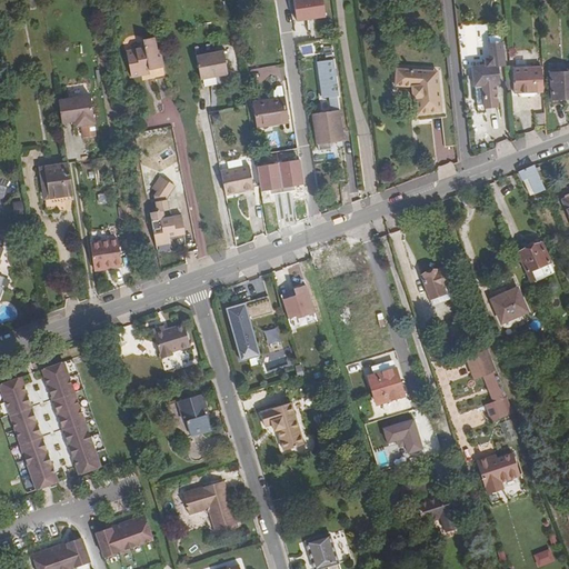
[(325,20),(322,0),(290,0),(291,21),(325,20)]
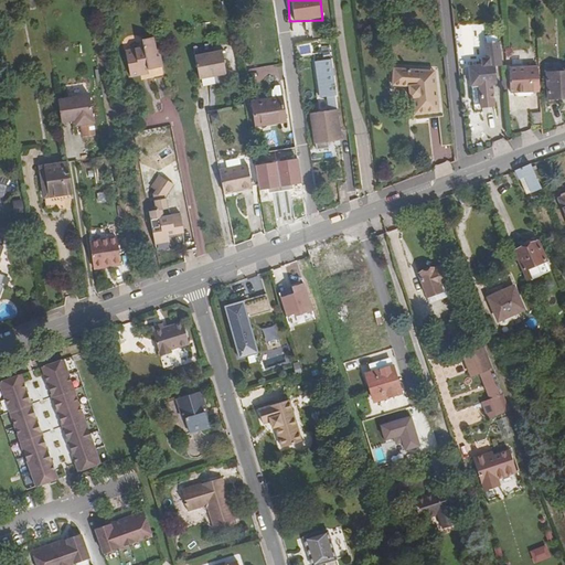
[(153,66),(148,35),(138,38),(140,46),(136,46),(139,68),(144,68),(153,66)]
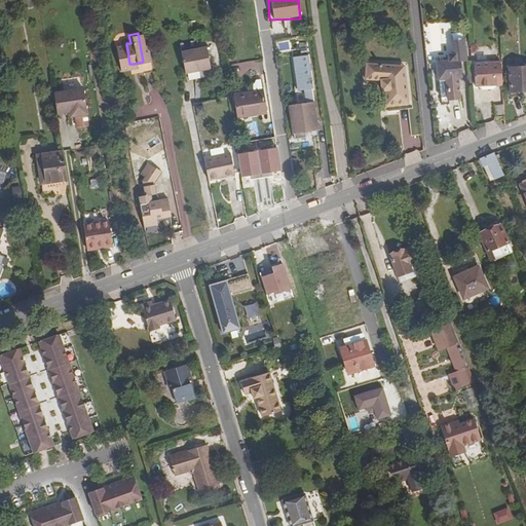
[(143,62),(148,61),(144,43),(141,43),(139,33),(138,33),(143,62)]
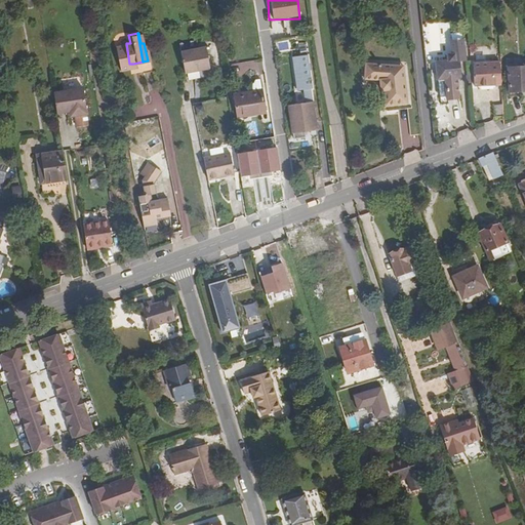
[(461,77),(460,61),(467,59),(466,40),(453,40),(454,54),(449,54),(450,61),(443,61),(445,78),(439,79),(441,96),(459,95),(457,77),(461,77)]
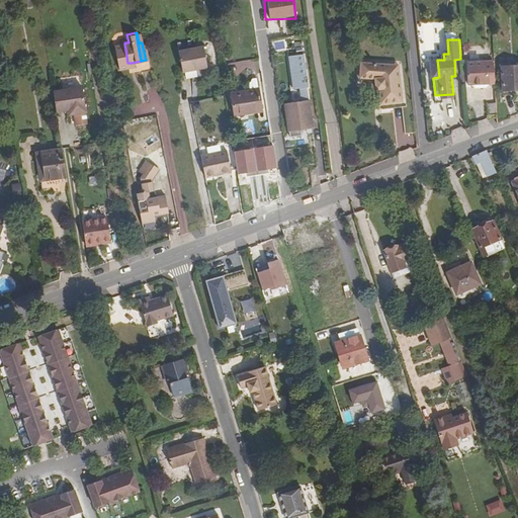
[(127,63),(124,42),(111,46),(117,69),(125,68),(124,64),(127,63)]
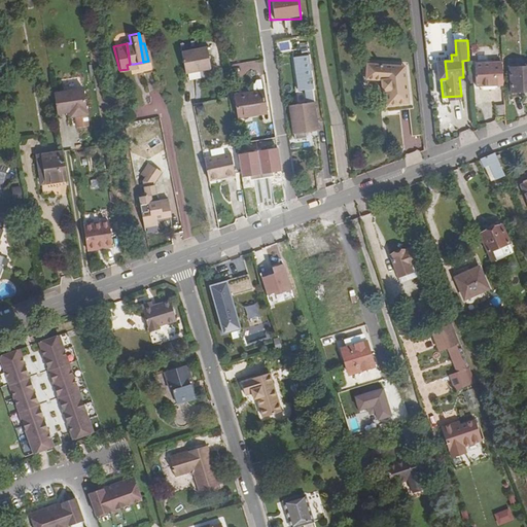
[(201,69),(212,67),(207,45),(199,47),(182,50),(187,72),(201,69)]
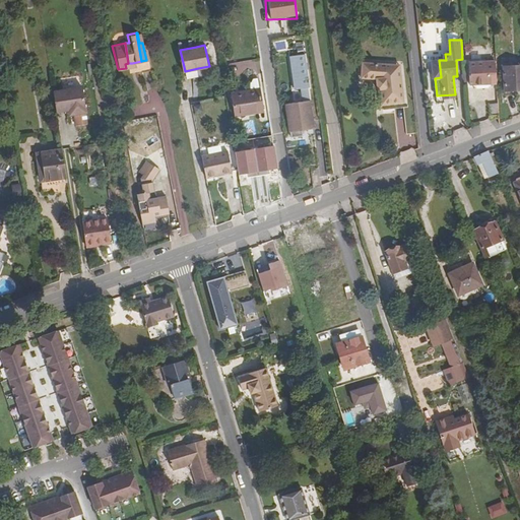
[(310,88),(306,55),(290,57),(296,90),(310,88)]
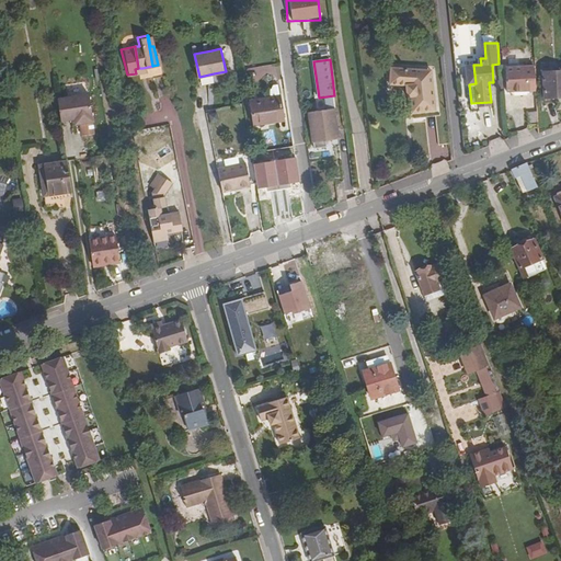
[(413,107),(435,104),(432,69),(421,70),(421,64),(391,64),(390,81),(407,80),(407,92),(411,92),(413,107)]
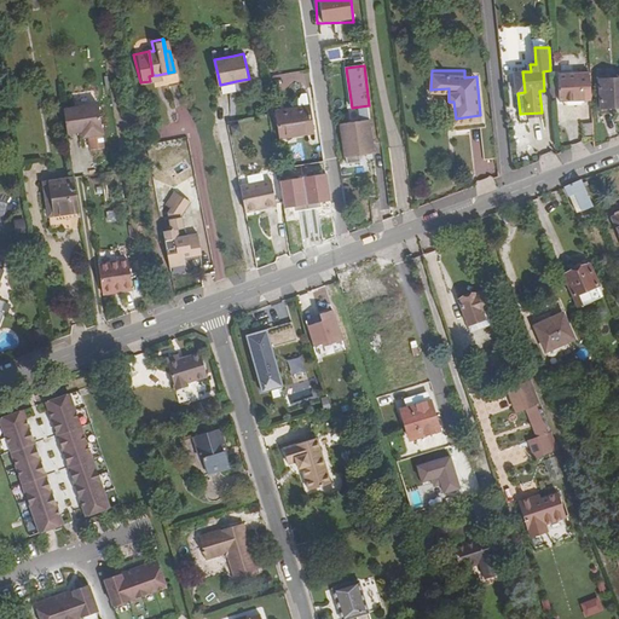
[(590,90),(589,71),(570,73),(570,77),(557,77),(557,93),(559,93),(562,93),(562,102),(585,100),(584,90),(590,90)]
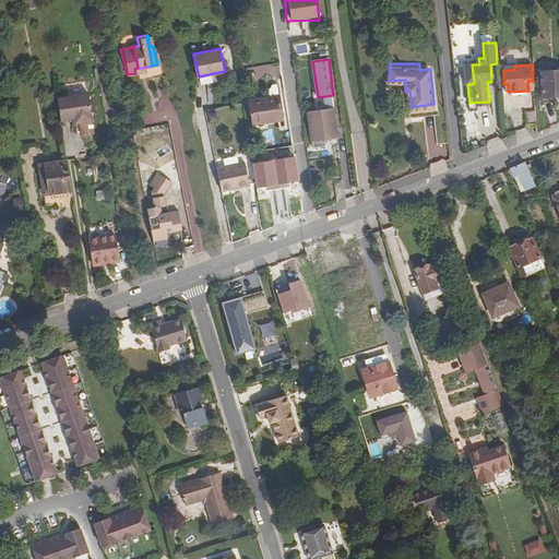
[(542,96),(558,96),(558,95),(558,70),(540,71),(542,96)]
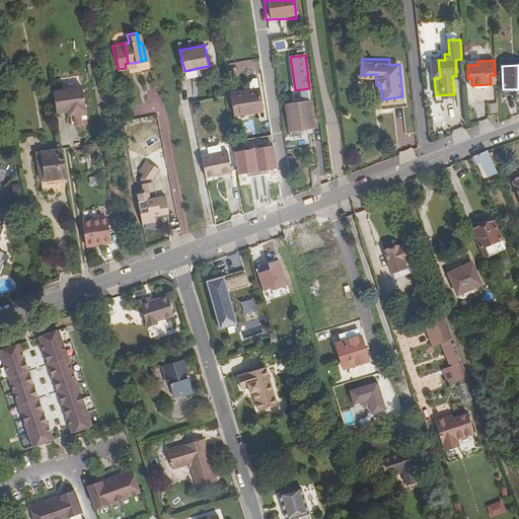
[(80,87),(76,88),(80,114),(86,114),(82,87),(80,87)]
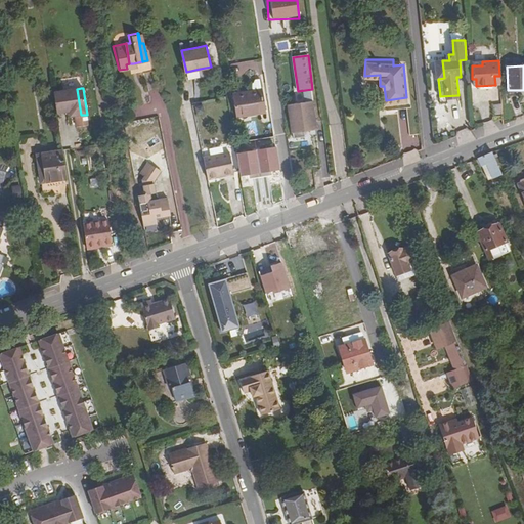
[(262,88),(232,93),(236,119),(266,114),(262,88)]
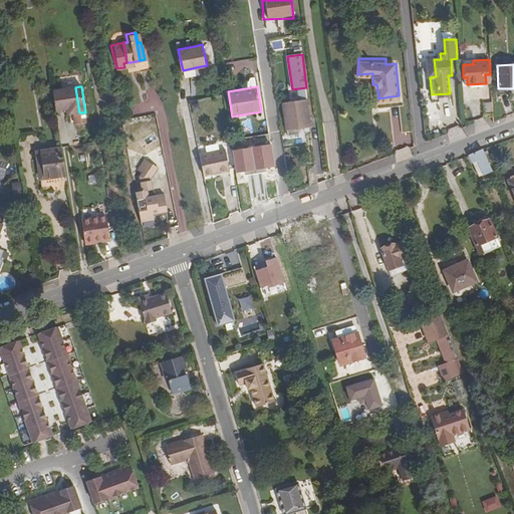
[(79,112),(75,87),(62,89),(65,109),(68,109),(71,108),(72,113),(79,112)]
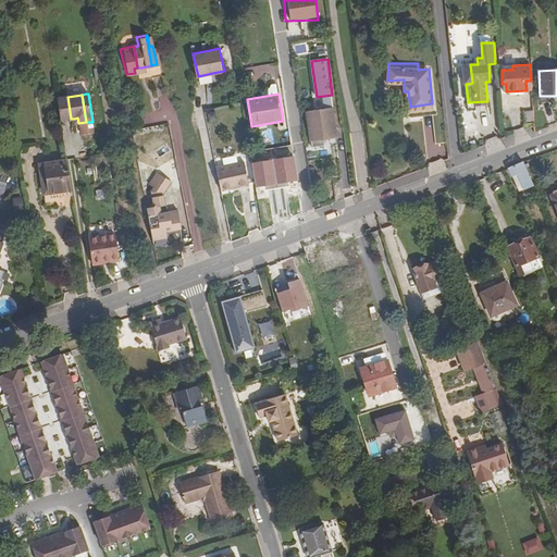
[(71,119),(67,97),(66,97),(58,99),(61,121),(71,119)]
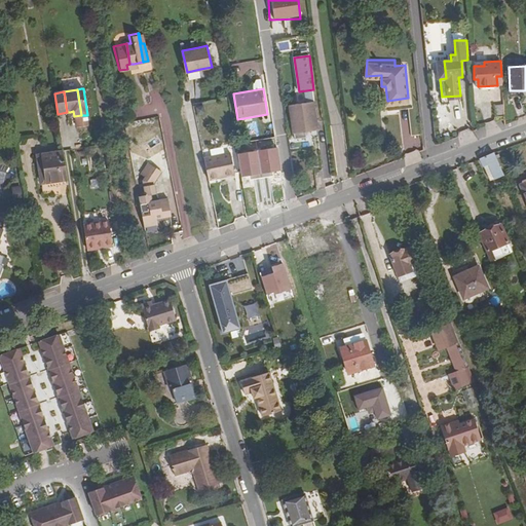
[(309,101),(286,104),(290,132),(314,127),(309,101)]
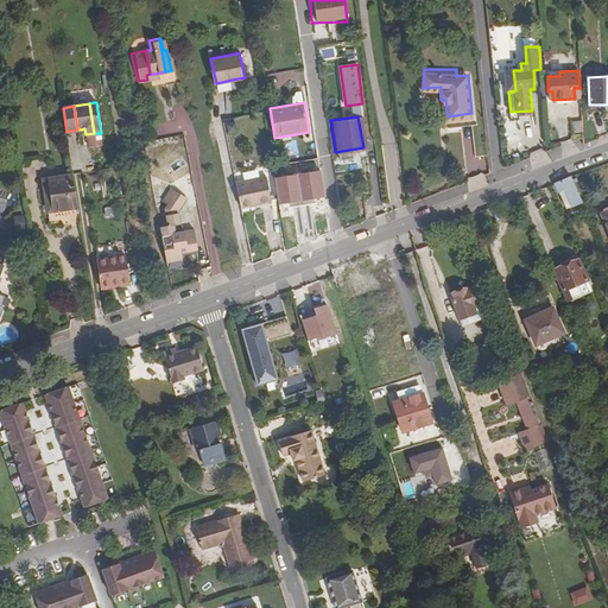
[(552,157),(571,158),(571,145),(552,144),(552,157)]
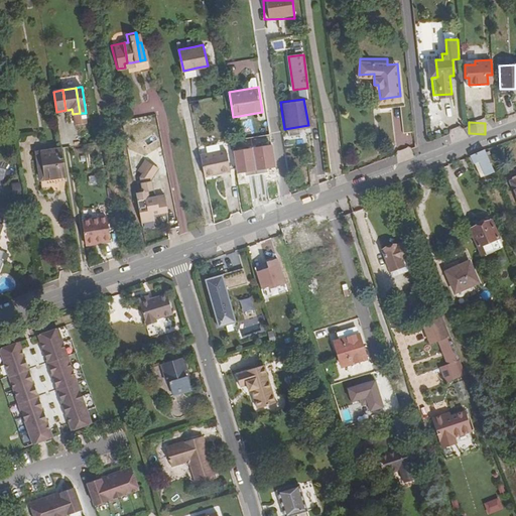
[(61,147),(40,150),(45,180),(66,177),(61,147)]
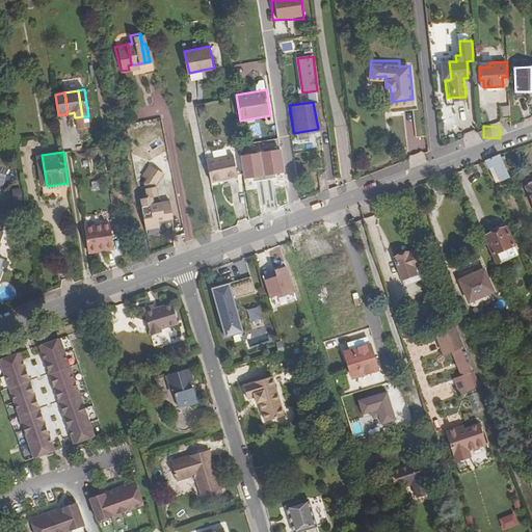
[(238,178),(238,177),(234,155),(206,159),(210,180),(224,177),(225,180),(238,178)]
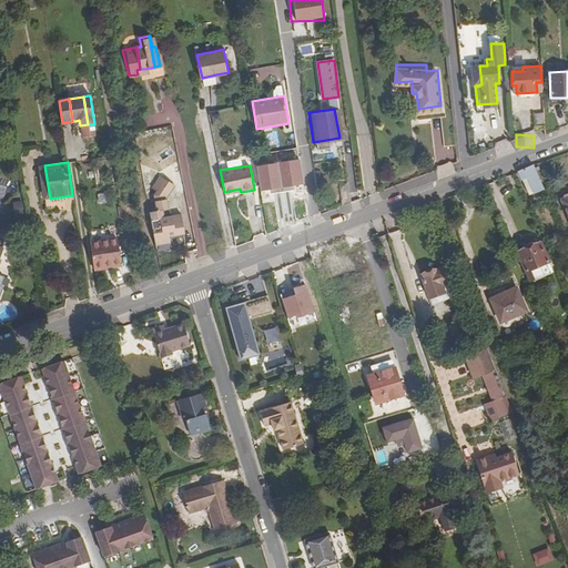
[(526,179),(534,194),(544,190),(534,165),(533,165),(517,172),(517,173),(521,181),(526,179)]
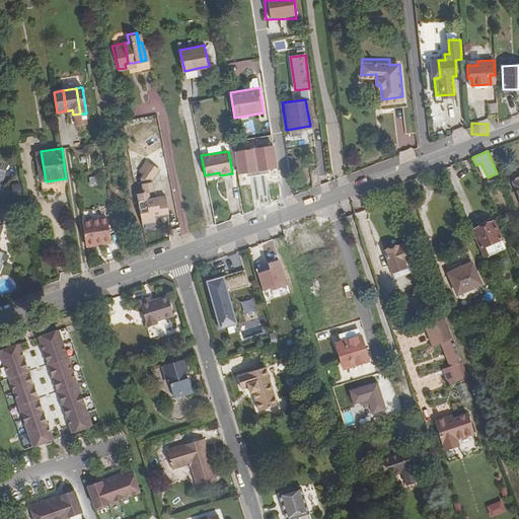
[(152,191),(150,179),(158,167),(145,158),(137,169),(142,173),(139,177),(141,192),(135,192),(136,201),(145,199),(146,206),(138,208),(140,223),(154,220),(153,214),(156,214),(153,196),(148,197),(147,191),(152,191)]
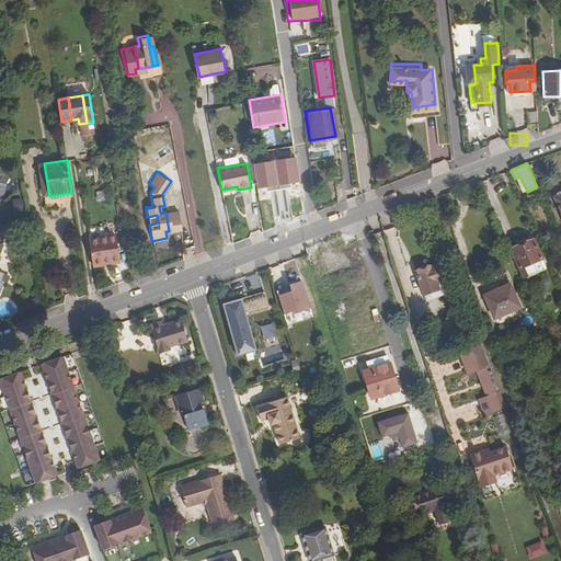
[(522,194),(527,192),(519,176),(515,179),(522,194)]
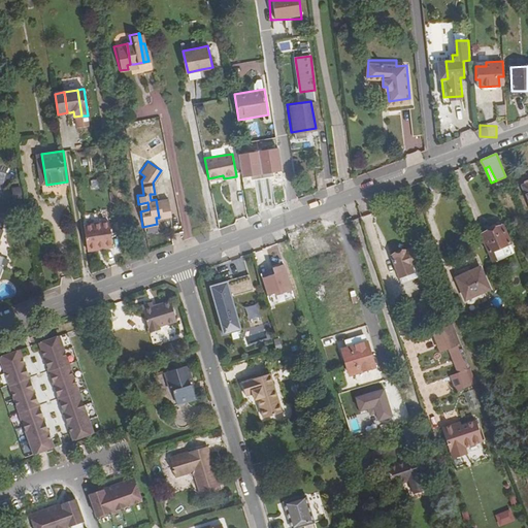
[(328,188),(326,171),(316,174),(319,191),(328,188)]
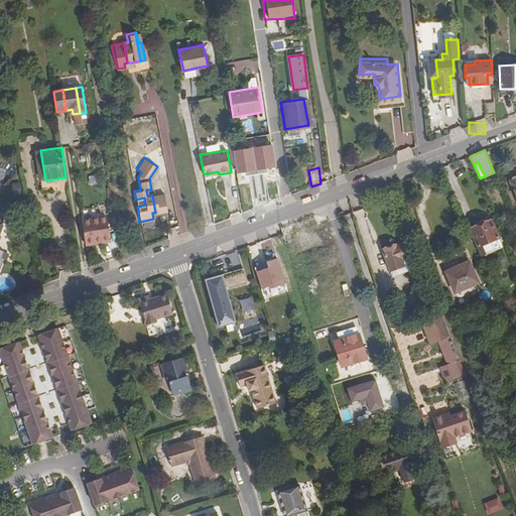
[(10,183),(11,195),(20,194),(19,182),(10,183)]
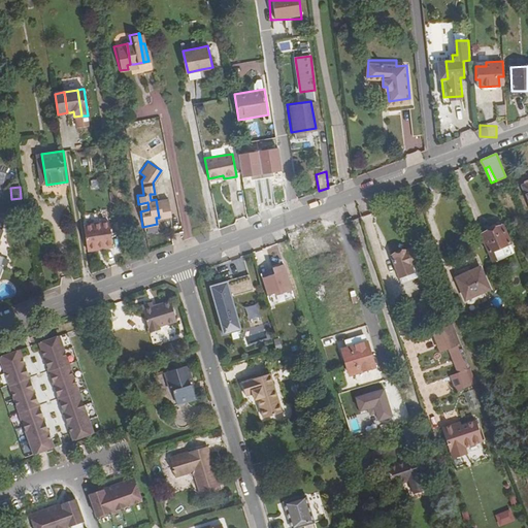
[(156,199),(159,218),(170,216),(167,197),(156,199)]
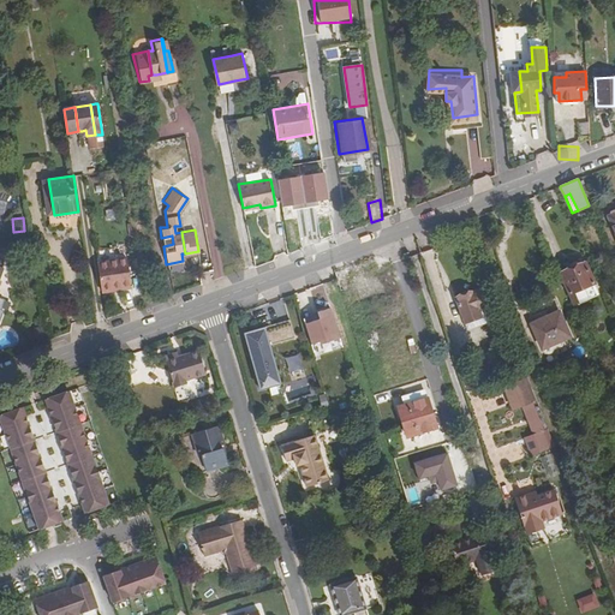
[(561,273),(575,305),(592,298),(587,286),(595,282),(585,262),(580,264),(578,260),(568,264),(569,269),(561,273)]
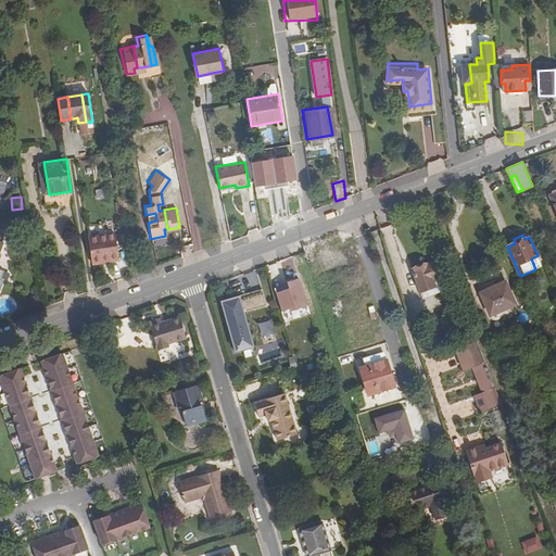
[(108,257),(109,261),(117,260),(114,236),(103,237),(106,257),(108,257)]
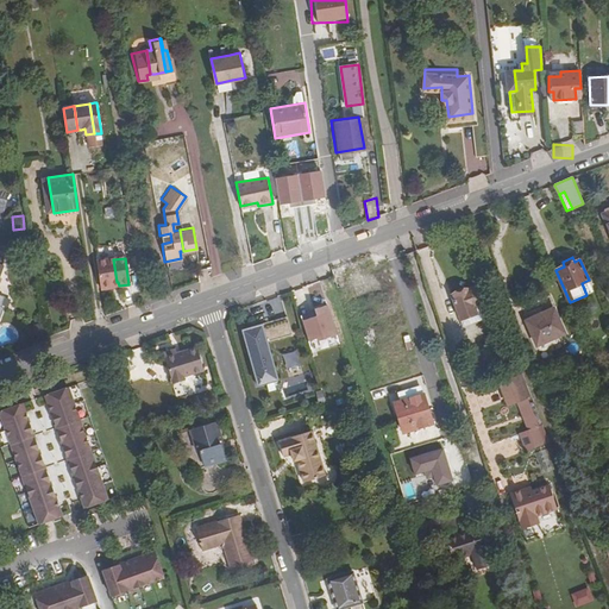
[(117,282),(113,259),(98,262),(101,284),(117,282)]
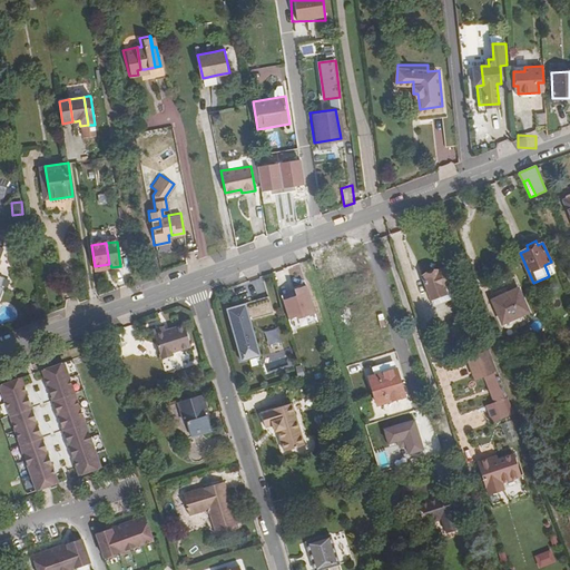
[(327,266),(322,246),(311,249),(317,271),(327,266)]
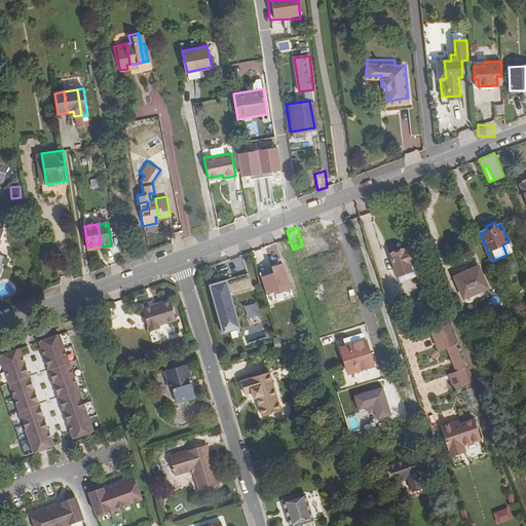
[(390,255),(398,276),(417,269),(421,268),(414,247),(401,251),(399,250),(393,251),(393,254),(390,255)]
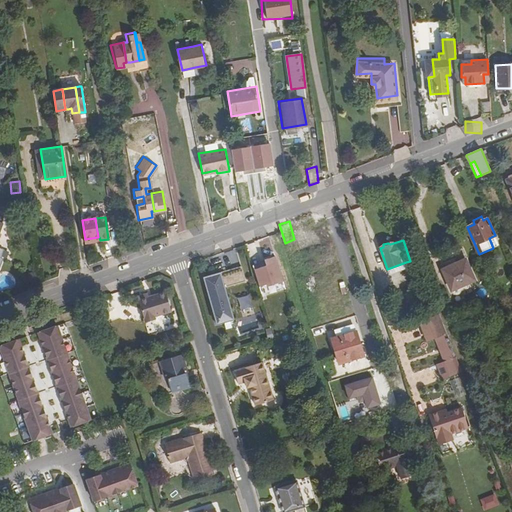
[(260,296),(284,290),(275,253),(261,257),(262,263),(252,265),(260,296)]
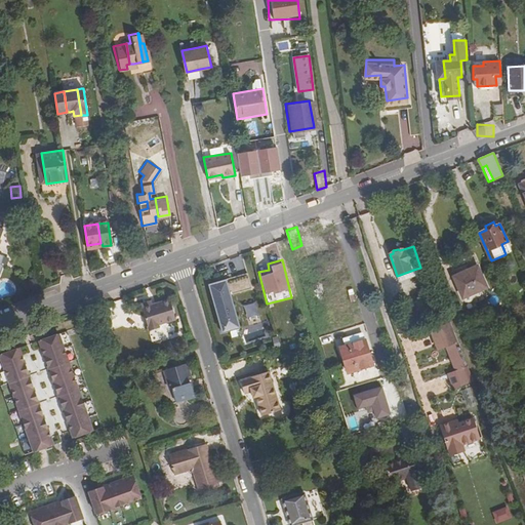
[(487,287),(479,268),(465,274),(462,272),(453,277),(462,298),(463,298),(483,289),(487,287)]
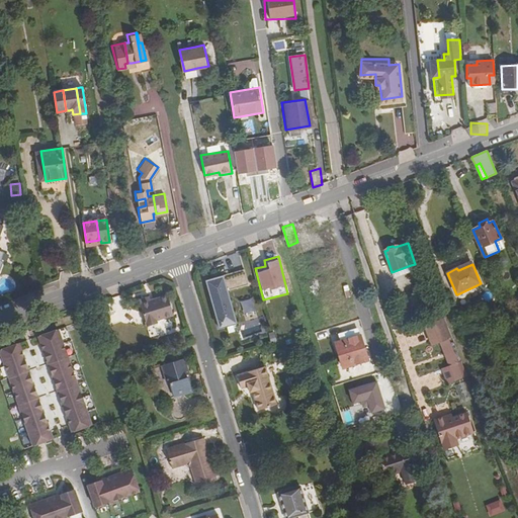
[(206,280),(220,328),(237,324),(228,290),(249,284),(245,269),(206,280)]
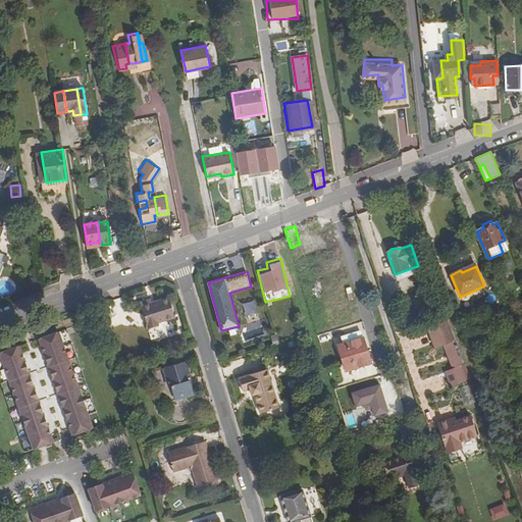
[(480,288),(461,297),(465,306),(484,298),(480,288)]
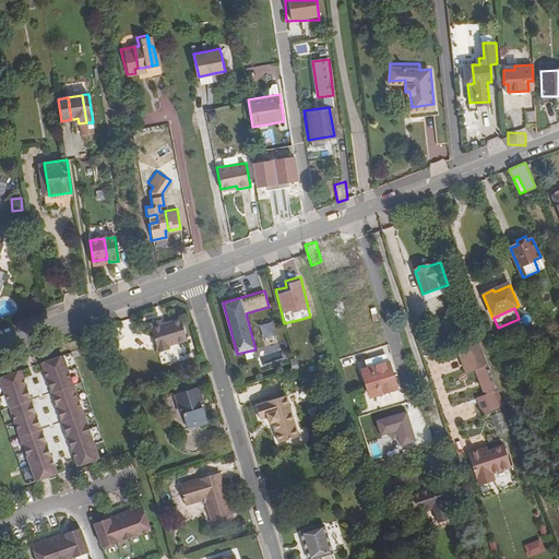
[(531,316),(513,323),(519,335),(536,328),(531,316)]
